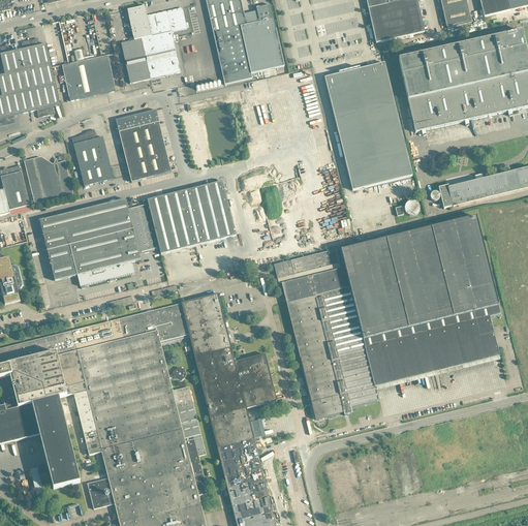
[(10,7),(8,0),(0,0),(0,11),(1,11),(1,9),(10,7)]
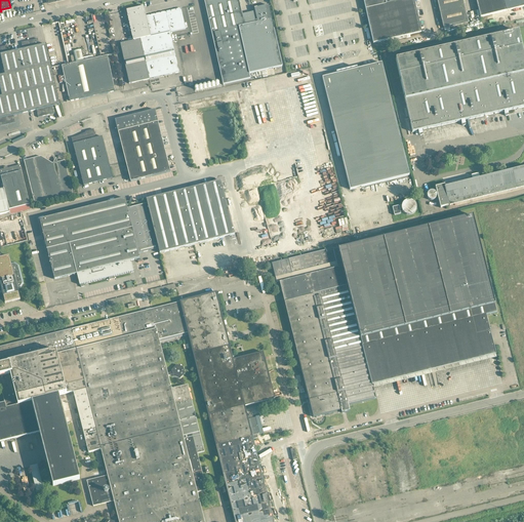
[(281,64),(268,3),(253,6),(254,9),(241,11),(238,0),(203,0),(220,77),(222,82),(249,76),(248,71),(281,64)]
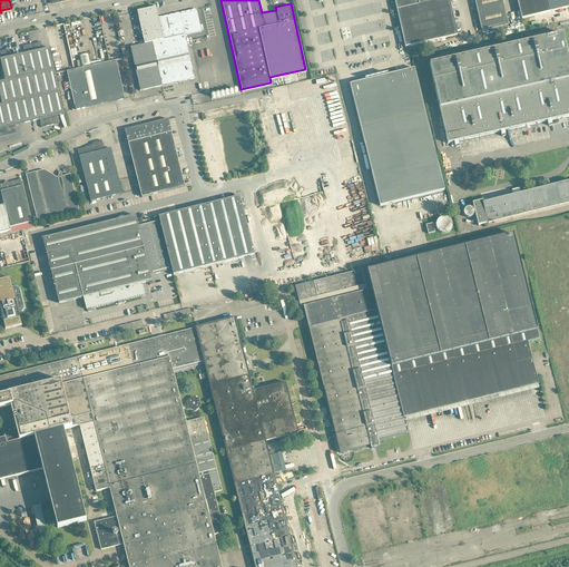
[(457,32),(449,0),(394,0),(404,44),(457,32)]
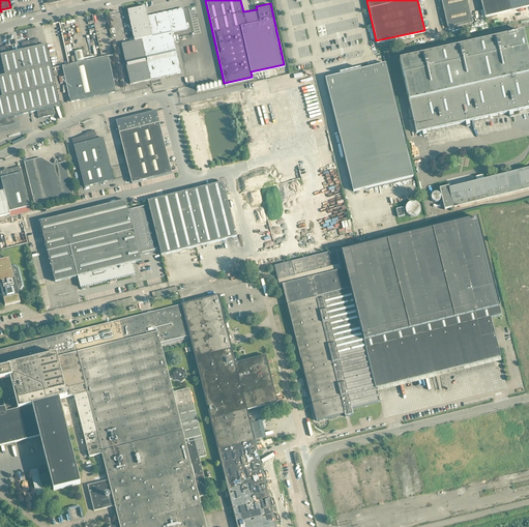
[(471,20),(466,0),(440,0),(446,25),(471,20)]
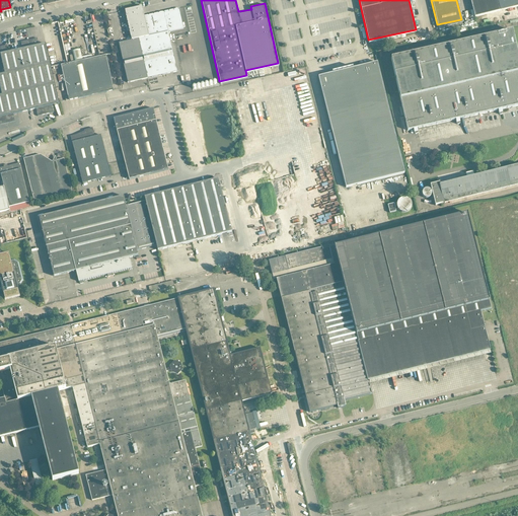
[(470,0),(474,15),(495,10),(492,0),(470,0)]
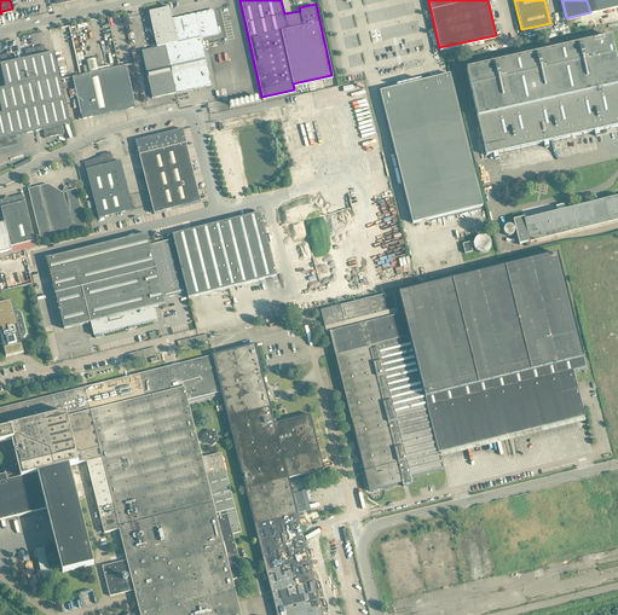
[(587,0),(590,12),(617,5),(617,0),(587,0)]
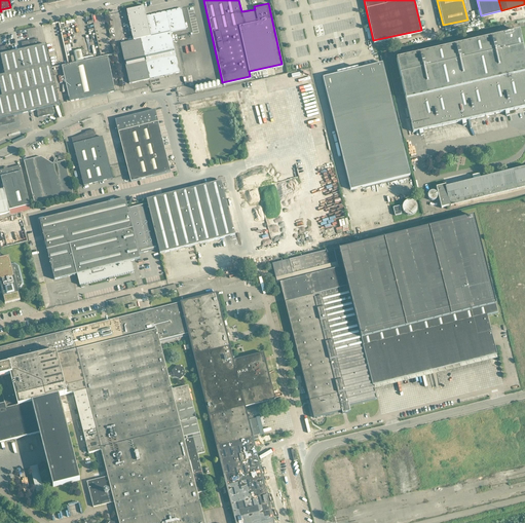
[(179,70),(171,30),(185,26),(181,6),(145,13),(143,4),(143,3),(138,4),(138,5),(125,7),(133,38),(119,40),(128,81),(179,70)]
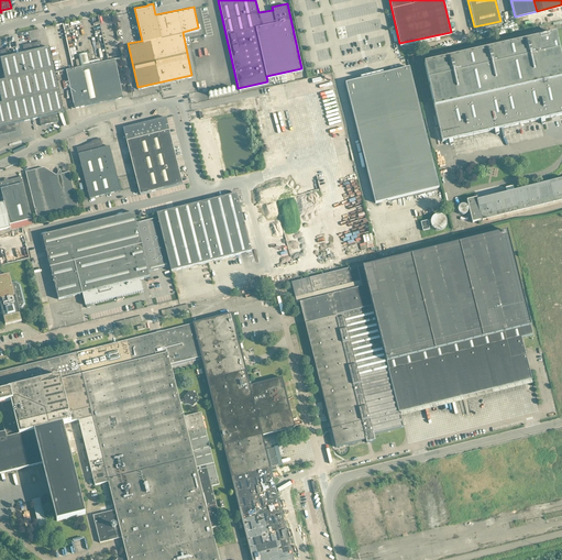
[(561,62),(555,31),(423,61),(441,139),(448,138),(449,141),(449,142),(450,142),(451,142),(452,142),(452,141),(451,136),(494,128),(494,131),(495,131),(495,132),(496,132),(497,132),(497,131),(498,131),(498,130),(497,127),(539,117),(540,120),(541,121),(542,121),(543,121),(543,120),(544,120),(543,116),(561,111),(561,62)]
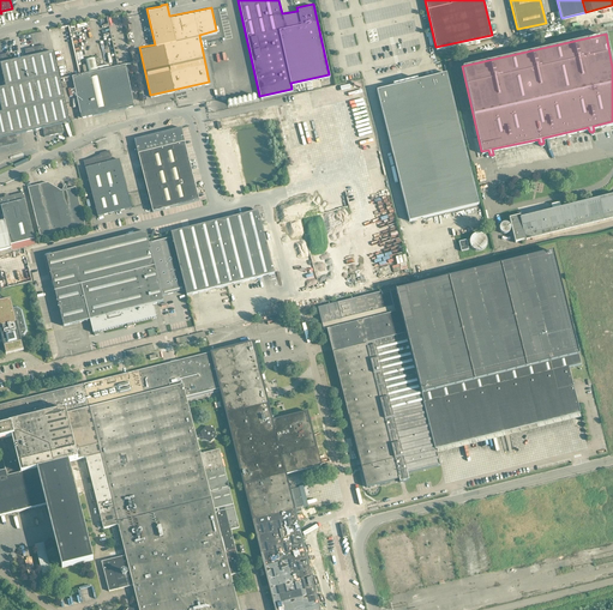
[(68,120),(53,48),(44,50),(42,42),(23,47),(25,55),(10,59),(7,49),(0,52),(0,62),(5,84),(0,85),(0,104),(1,109),(0,109),(0,144),(17,140),(14,132),(41,126),(43,134),(64,130),(61,121),(68,120)]
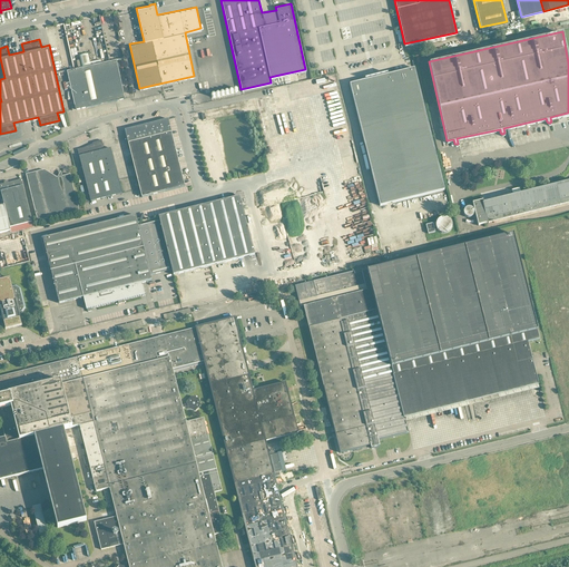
[(124,96),(117,64),(115,58),(66,69),(74,103),(75,107),(124,96)]
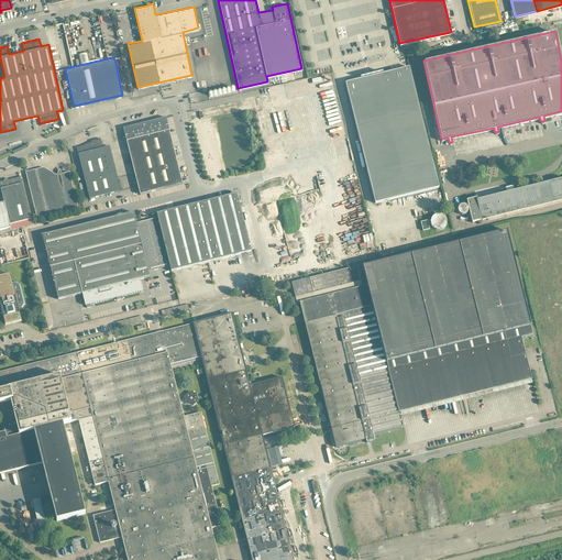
[(438,185),(409,69),(408,65),(406,65),(407,66),(382,73),(382,72),(360,76),(361,78),(346,81),(346,80),(344,80),(374,200),(438,185)]
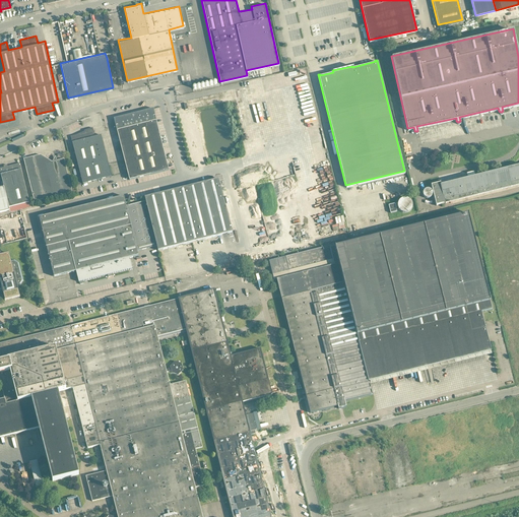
[(163,147),(152,106),(134,111),(131,112),(113,116),(126,169),(128,177),(168,168),(163,147)]
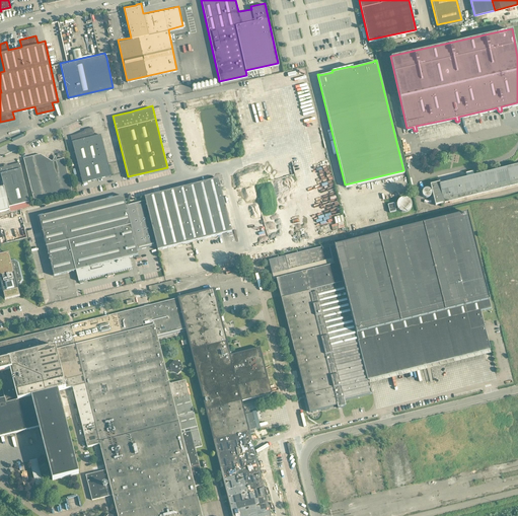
[(107,160),(99,132),(94,134),(91,125),(89,126),(86,127),(86,128),(83,129),(75,132),(70,134),(81,180),(111,173),(107,160)]
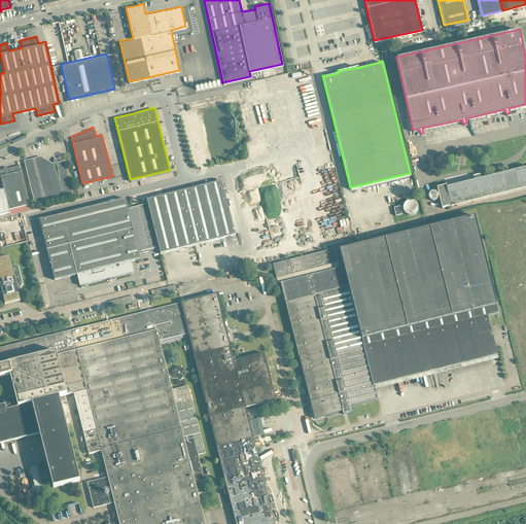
[(72,191),(64,159),(51,162),(40,154),(23,159),(34,202),(72,191)]
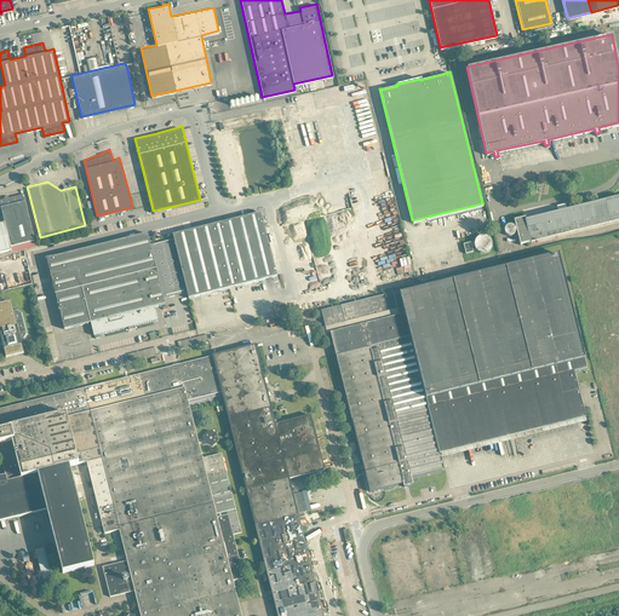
[(34,239),(22,191),(9,195),(7,194),(4,195),(4,196),(0,197),(0,249),(11,247),(10,245),(34,239)]
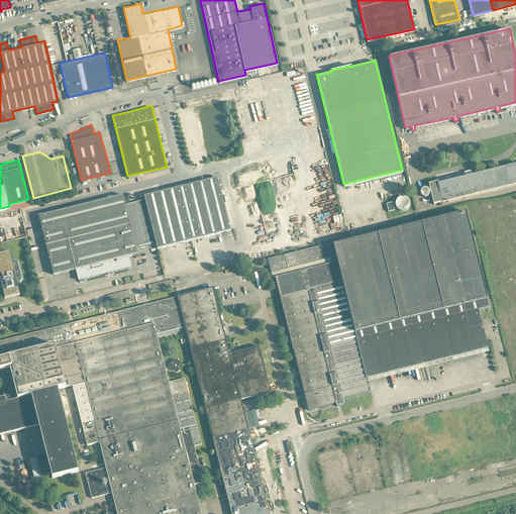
[(475,191),(515,181),(515,162),(437,182),(436,179),(427,181),(432,202),(475,191)]
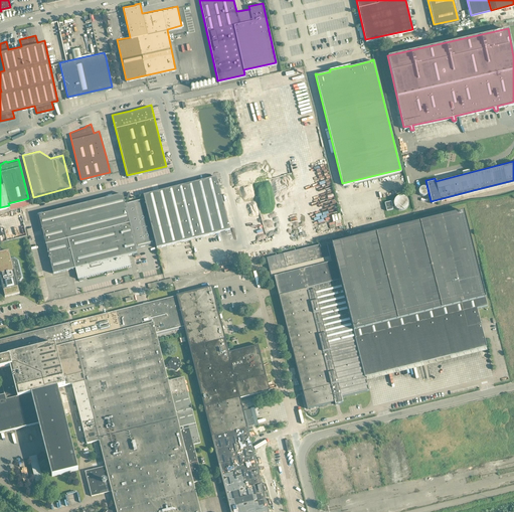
[(122,192),(38,212),(52,272),(74,266),(77,277),(78,279),(82,278),(81,276),(106,270),(106,273),(111,271),(111,269),(130,264),(128,252),(136,250),(135,245),(154,240),(156,245),(229,227),(215,174),(143,193),(143,196),(124,201),(122,192)]
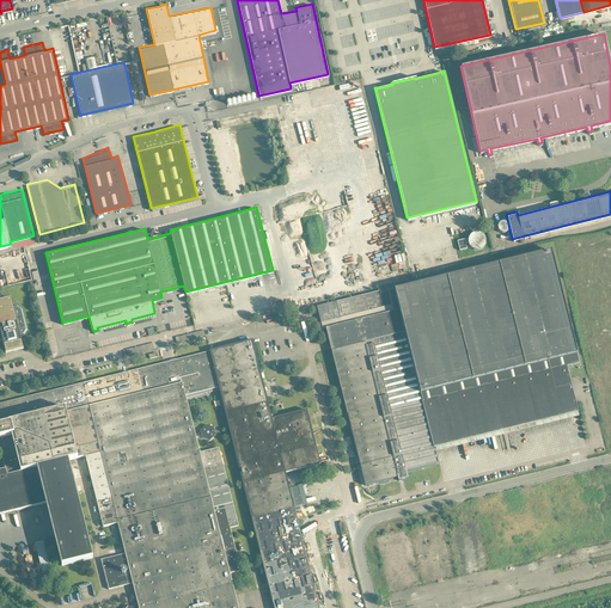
[(458,247),(466,246),(464,237),(456,238),(458,247)]
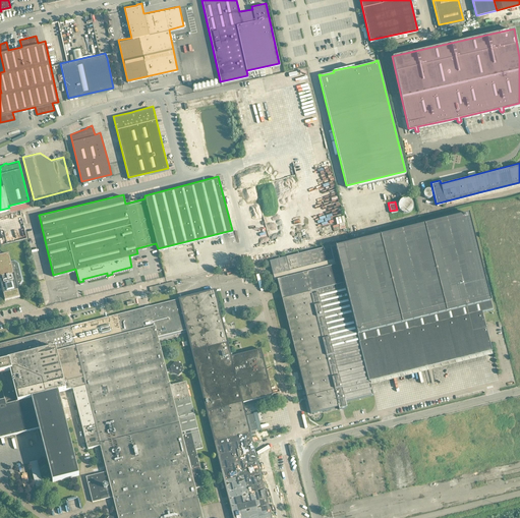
[(492,307),(468,212),(323,247),(323,245),(299,251),(269,259),(274,278),(277,278),(309,411),(338,404),(338,407),(346,405),(345,399),(371,393),(368,379),(492,348),(481,309),(492,307)]
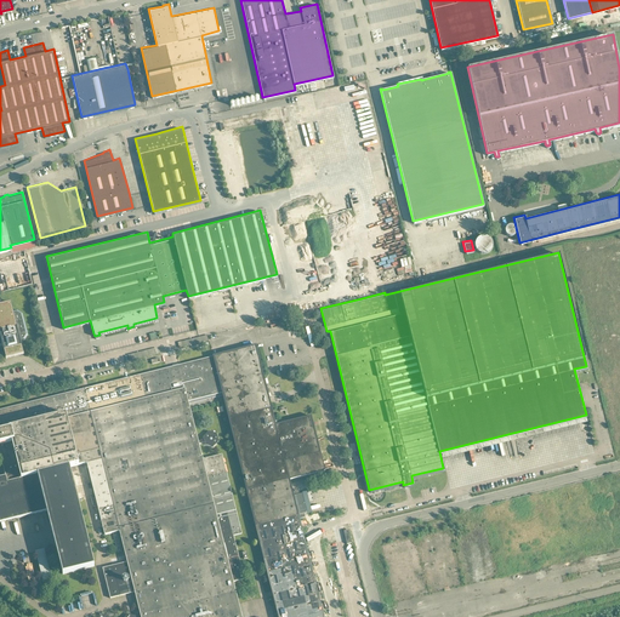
[(27,331),(21,310),(16,307),(12,308),(10,300),(1,302),(0,297),(0,343),(1,343),(5,355),(23,350),(20,338),(23,337),(27,331)]
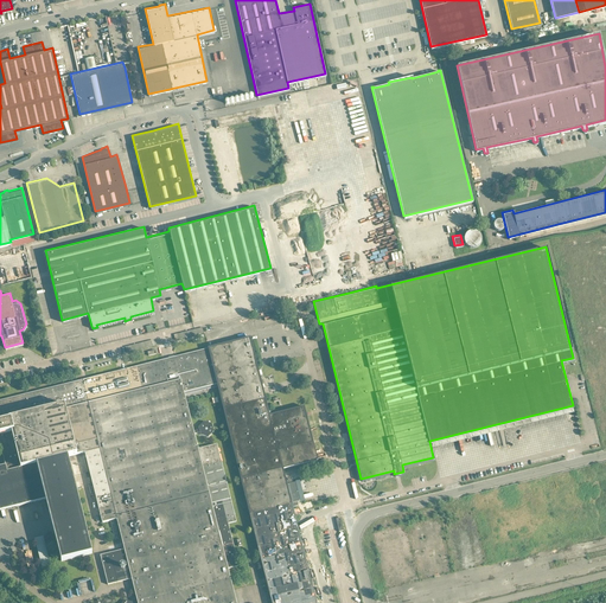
[(249,334),(206,345),(206,346),(216,382),(215,382),(270,602),(316,602),(298,528),(292,504),(297,502),(295,499),(299,498),(294,480),(291,480),(291,476),(285,478),(284,474),(282,469),(282,466),(317,457),(304,404),(268,412),(260,377),(259,373),(249,334)]
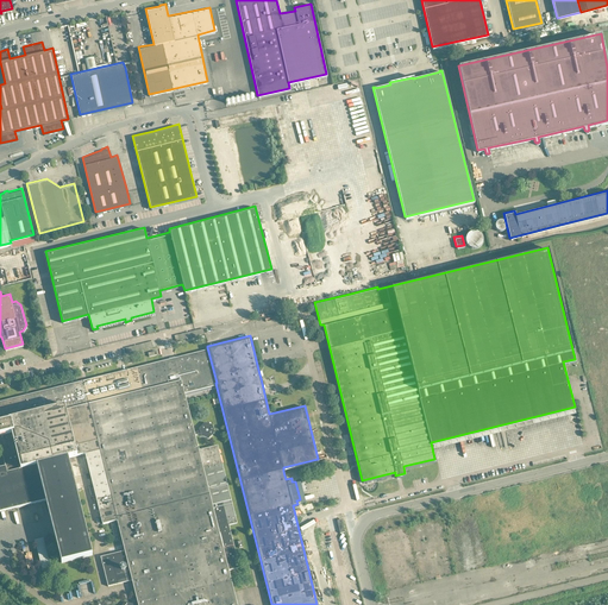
[(161,359),(0,398),(0,446),(5,464),(0,465),(0,509),(45,498),(61,560),(92,552),(68,455),(85,451),(101,522),(117,518),(124,548),(100,554),(107,584),(131,578),(136,599),(132,600),(125,599),(119,604),(257,604),(252,604),(252,602),(242,604),(237,604),(227,567),(238,565),(227,522),(236,520),(221,460),(217,442),(198,447),(194,432),(199,430),(200,433),(207,435),(213,429),(212,422),(204,420),(198,426),(199,428),(193,429),(183,391),(215,383),(217,383),(207,347),(161,359)]
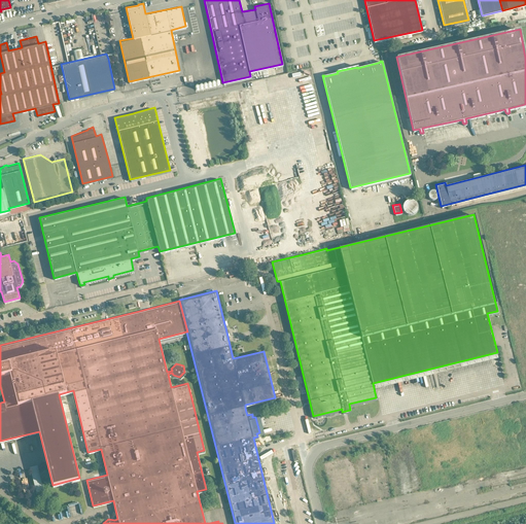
[(44,485),(39,457),(31,458),(36,486),(44,485)]
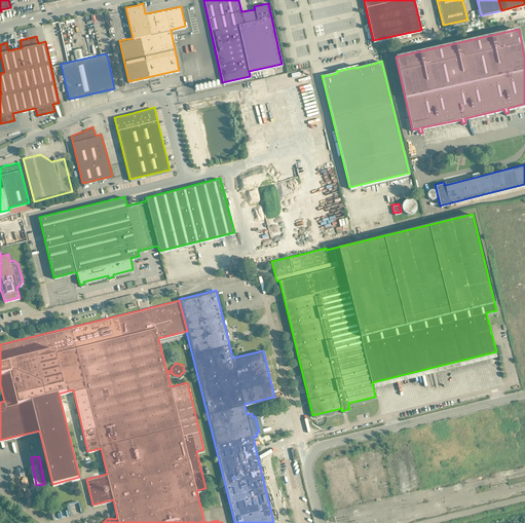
[(68,496),(70,510),(80,509),(78,495),(68,496)]
